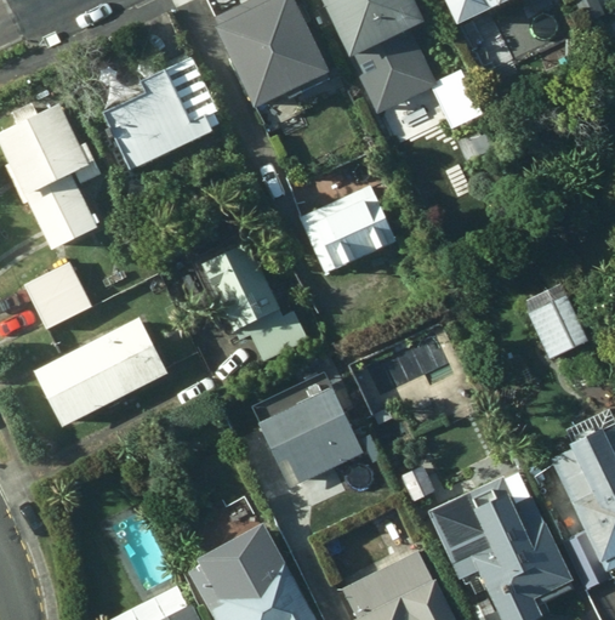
[(324,69),(291,0),(245,0),(209,16),(249,104),(324,69)]
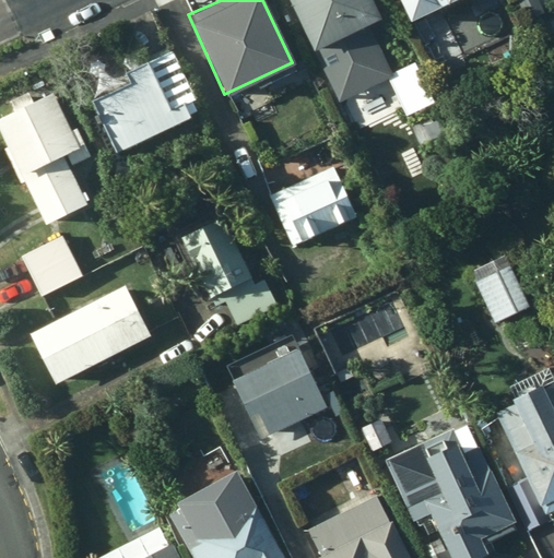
[(378,19),(368,0),(284,0),(308,50),(315,48),(340,103),(397,78),(372,21),(378,19)]
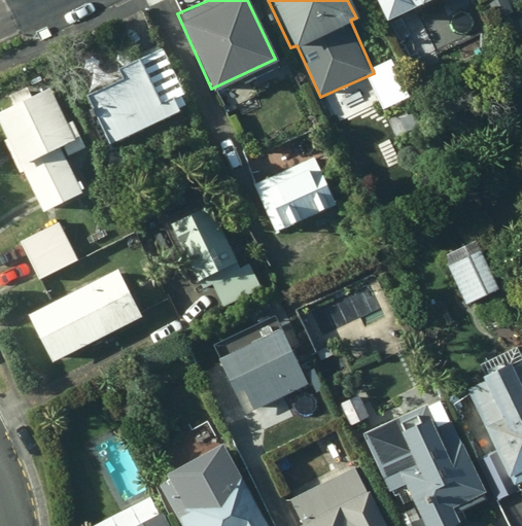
[(374,0),(384,20),(425,0),(374,0)]
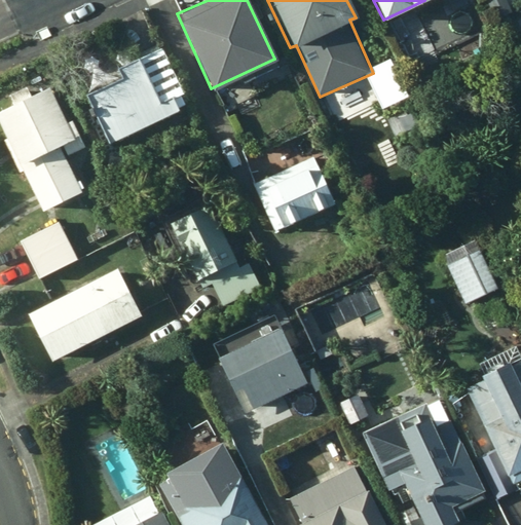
[(501,22),(506,20),(520,11),(520,6),(517,0),(494,0),(497,6),(494,8),(501,22)]
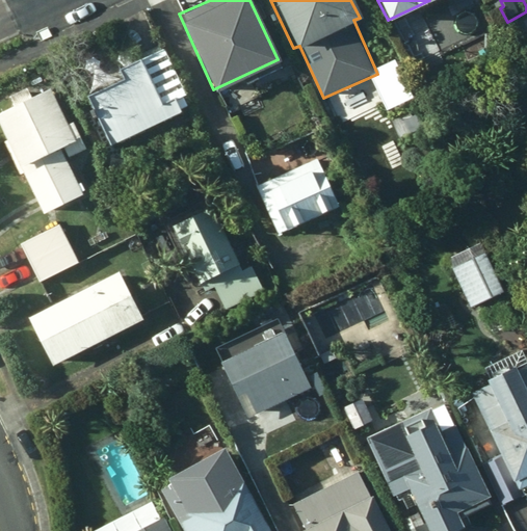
[(107,144),(180,111),(175,99),(186,94),(164,48),(117,68),(122,77),(84,95),(107,144)]
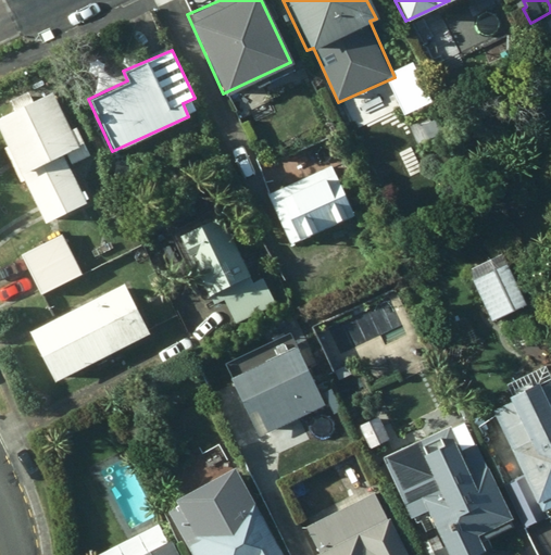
[(19,108),(0,118),(0,122),(26,174),(30,172),(54,221),(96,200),(76,160),(98,149),(84,122),(76,126),(57,87),(36,98),(30,88),(13,98),(19,108)]
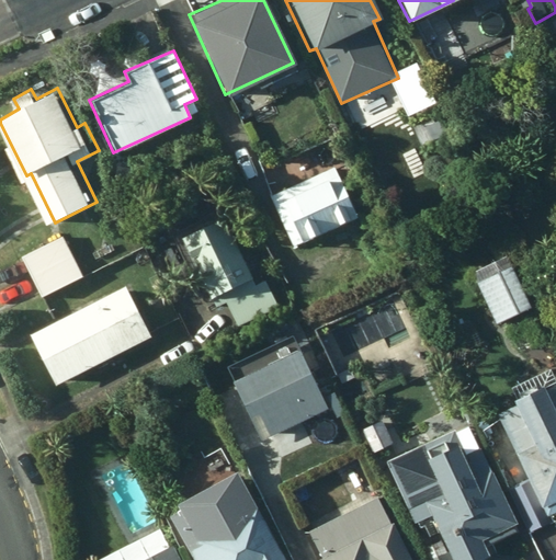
[(359,217),(337,167),(271,195),(293,246),(359,217)]
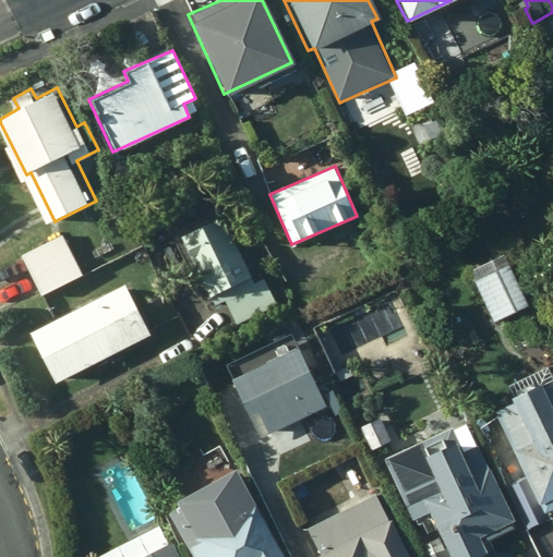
[(250,277),(220,217),(177,233),(206,295),(212,306),(226,299),(238,324),(276,305),(263,279),(253,283),(250,277)]
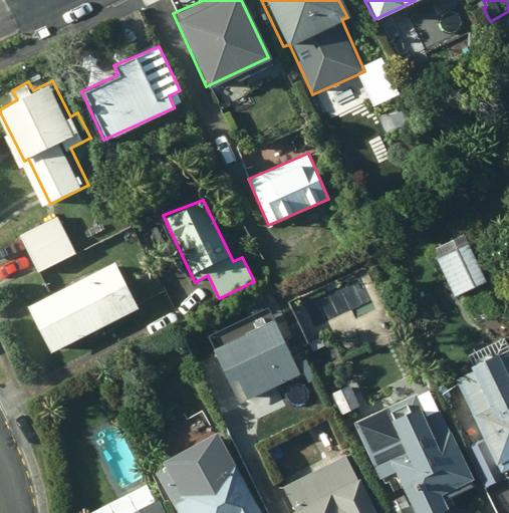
[(58,216),(18,234),(37,272),(76,254),(58,216)]
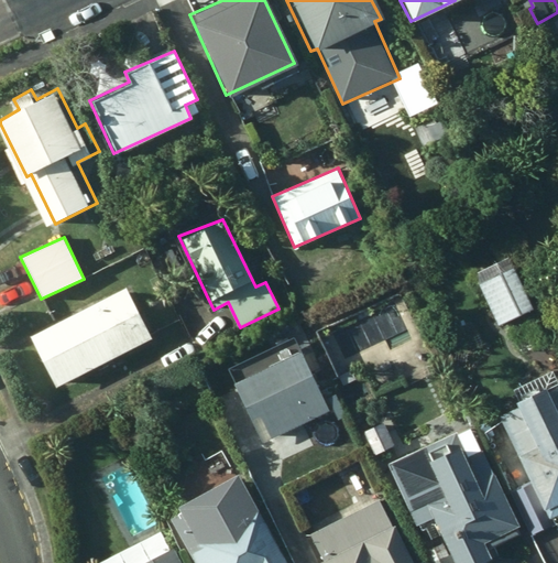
[(515,266),(478,282),(500,327),(536,309),(515,266)]
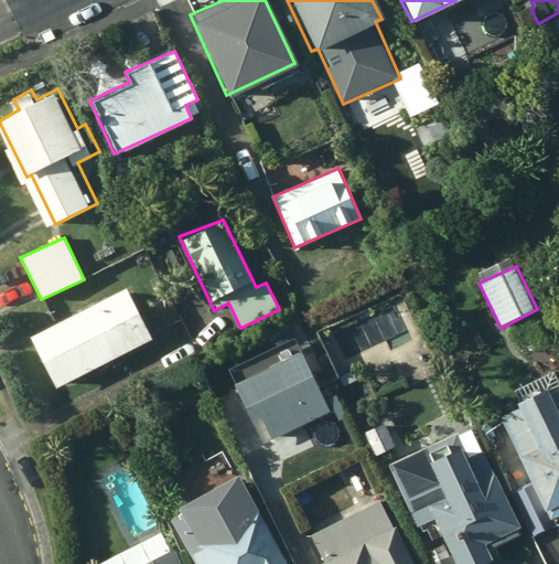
[(126,288),(31,337),(55,387),(151,339),(126,288)]
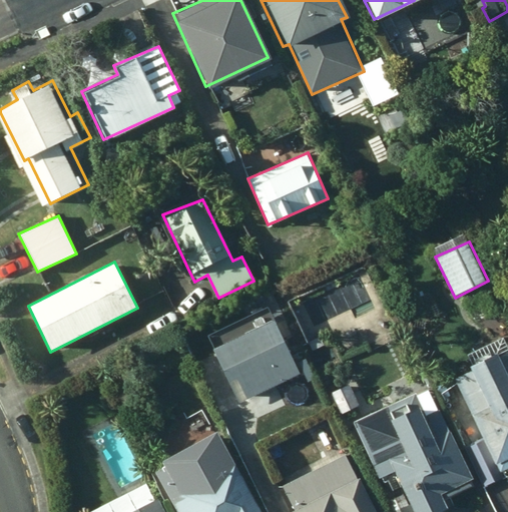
[(311,374),(278,310),(216,338),(263,426),(296,410),(284,387),(311,374)]
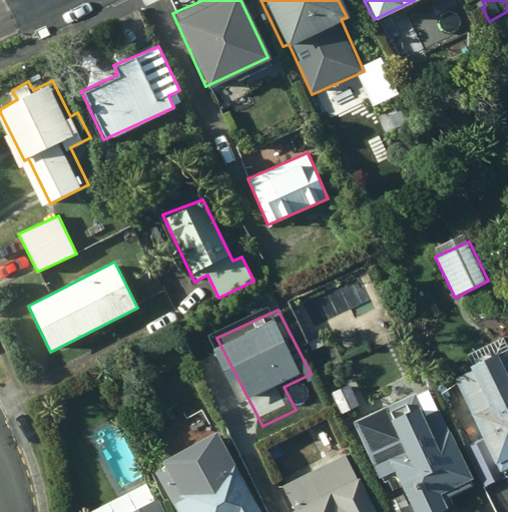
[(507,351),(496,357),(495,354),(468,367),(469,371),(456,377),(485,438),(467,447),(486,486),(507,476),(507,473),(506,470),(507,469),(507,351)]
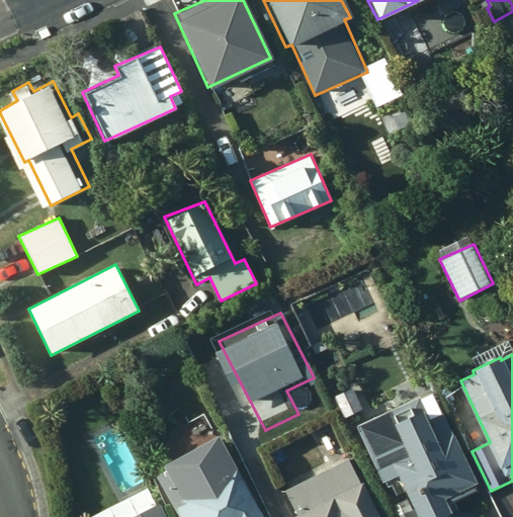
[(352,384),(334,394),(345,417),(363,409),(352,384)]
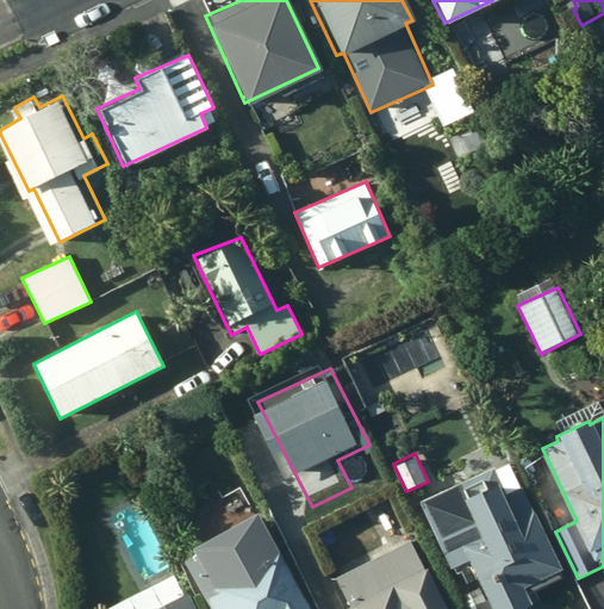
[(518,608),(529,604),(527,596),(567,577),(522,485),(506,493),(494,467),(418,504),(450,567),(467,559),(487,602),(469,608),(518,608)]
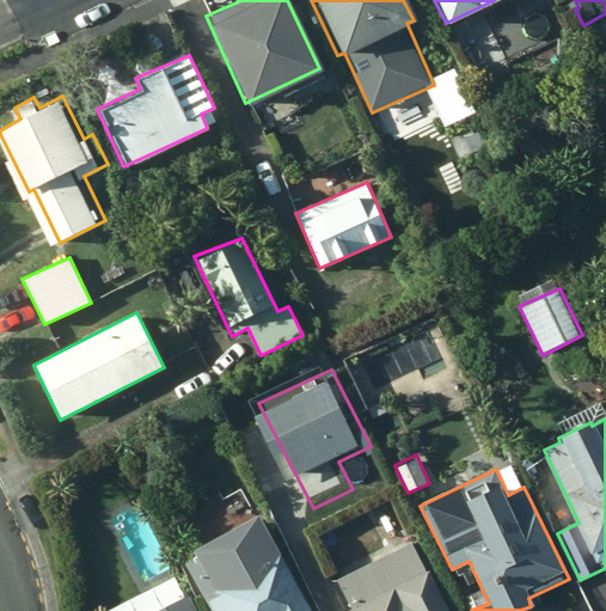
[(257,478),(240,486),(255,515),(271,506),(257,478)]
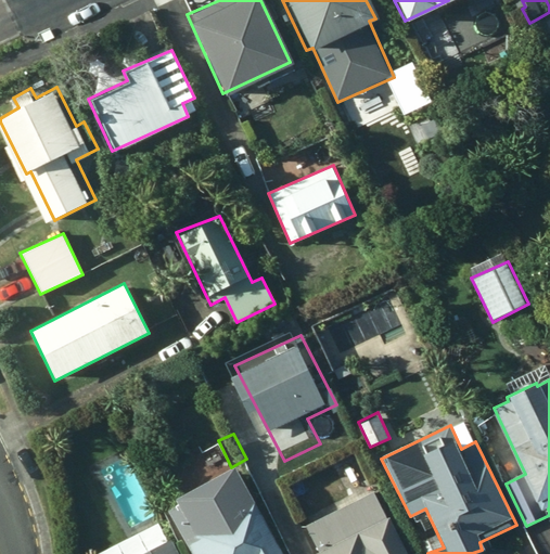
[(281,553),(235,469),(219,478),(214,469),(179,489),(183,498),(168,507),(193,553),(281,553)]
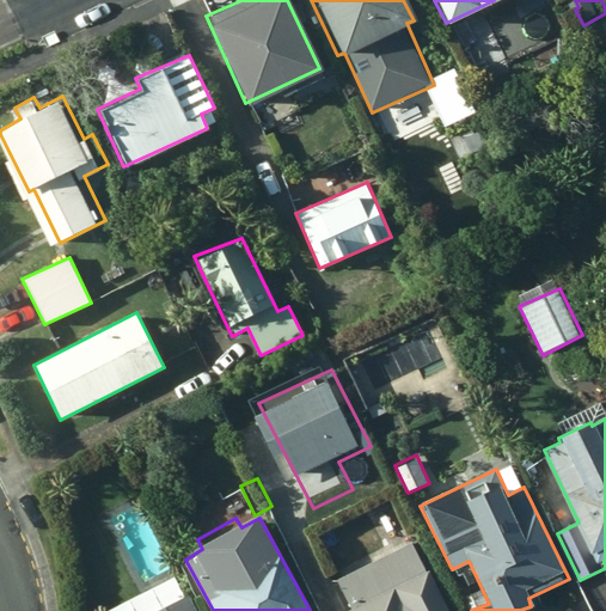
[(459,610),(423,537),(348,575),(361,602),(350,608),(352,610),(459,610)]
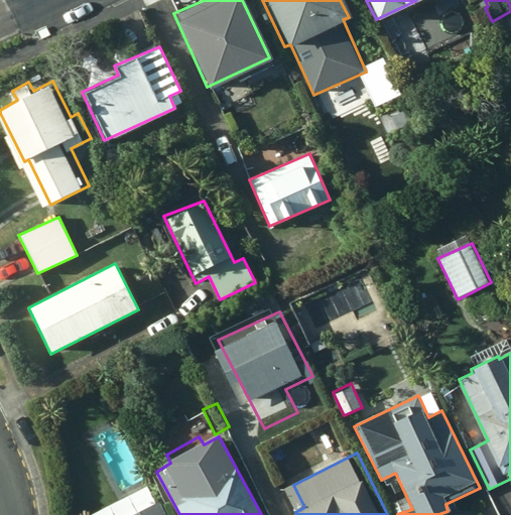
[(163,514),(156,502),(129,514),(163,514)]
